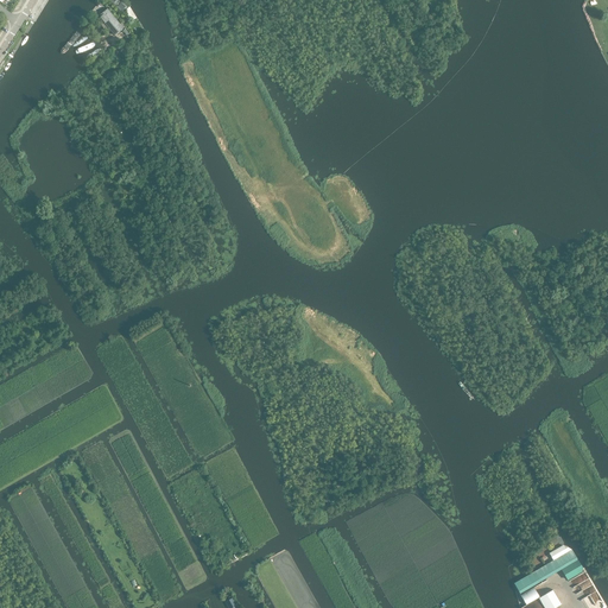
[(128,7),(120,0),(108,0),(122,13),(128,7)]
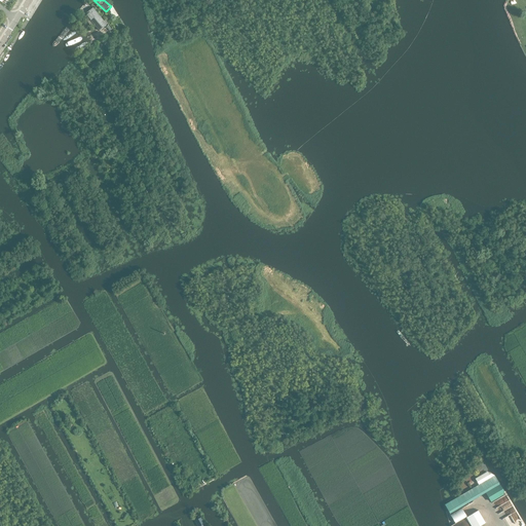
[(85,14),(99,31),(109,24),(106,20),(104,22),(94,8),(85,14)]
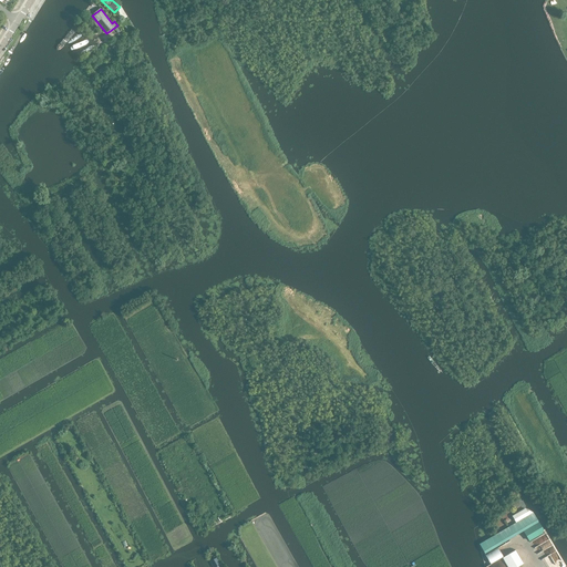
[(117,44),(123,41),(121,35),(112,41),(119,52),(121,50),(117,44)]
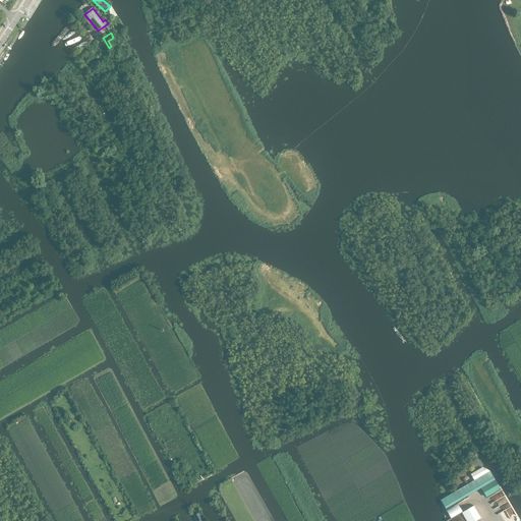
[(22,455),(25,458),(26,457),(32,457),(31,448),(32,450),(32,449),(36,447),(35,446),(32,446),(32,442),(36,440),(25,441),(25,438),(21,440),(20,441),(20,445),(17,446),(20,450),(19,450),(22,455)]
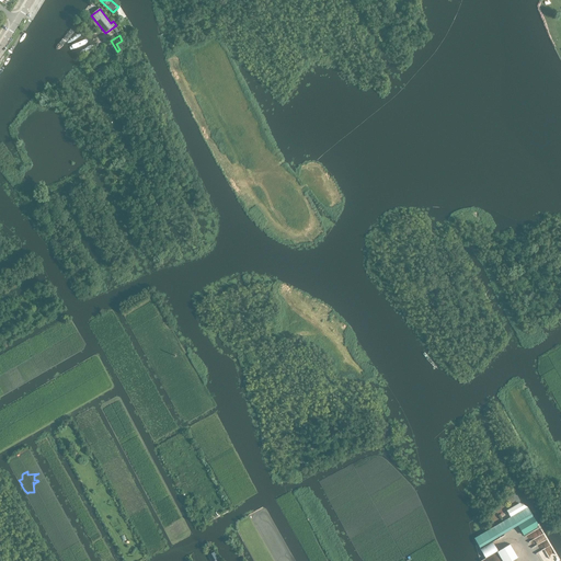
[(527,507),(473,539),(480,548),(518,526),(524,536),(537,528),(537,525),(527,507)]
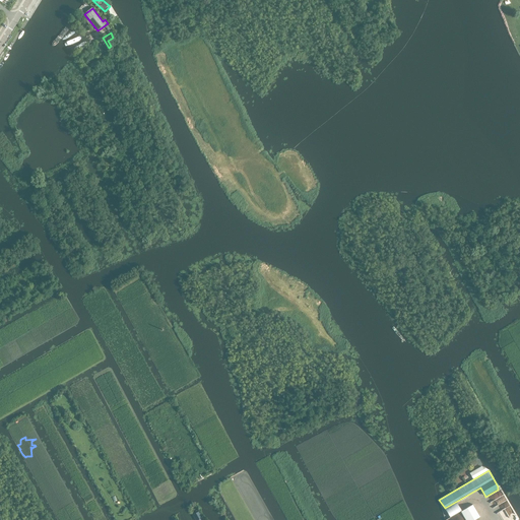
[(446,508),(450,517),(461,511),(458,503),(446,508)]
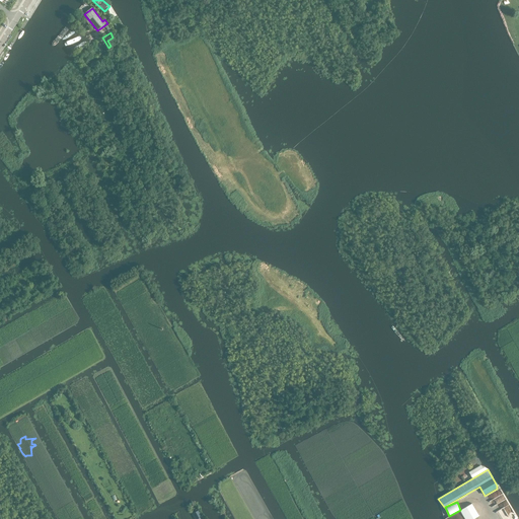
[(473,503),(460,509),(464,518),(473,518),(479,516),(473,503)]
